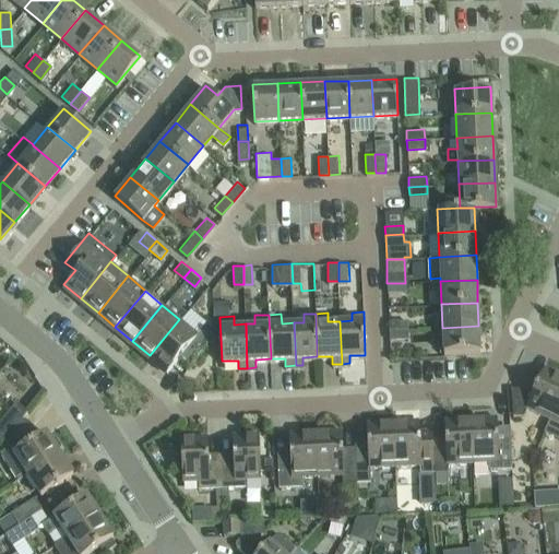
[(389,331),(407,330),(407,318),(389,319),(389,331)]
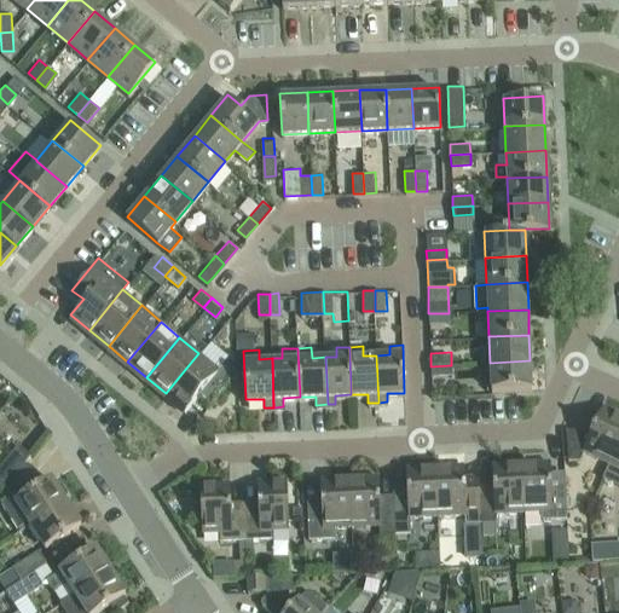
[(214,365),(198,353),(166,393),(185,409),(197,394),(208,403),(235,370),(220,358),(214,365)]
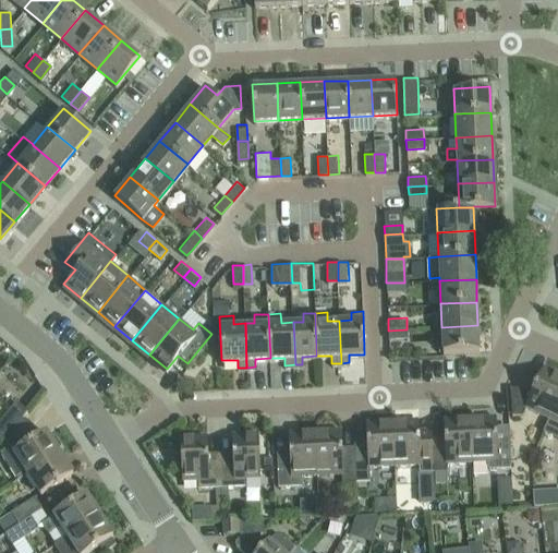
[(443,350),(478,348),(477,325),(441,327),(443,350)]
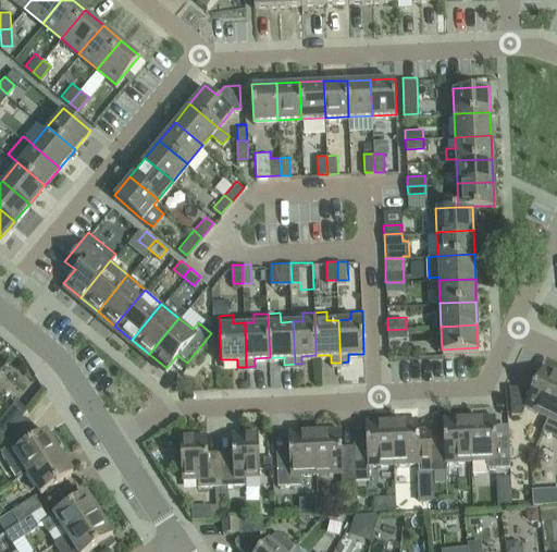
[(547,415),(556,394),(556,370),(542,364),(532,387),(528,384),(509,385),(511,413),(522,412),(525,404),(547,415)]
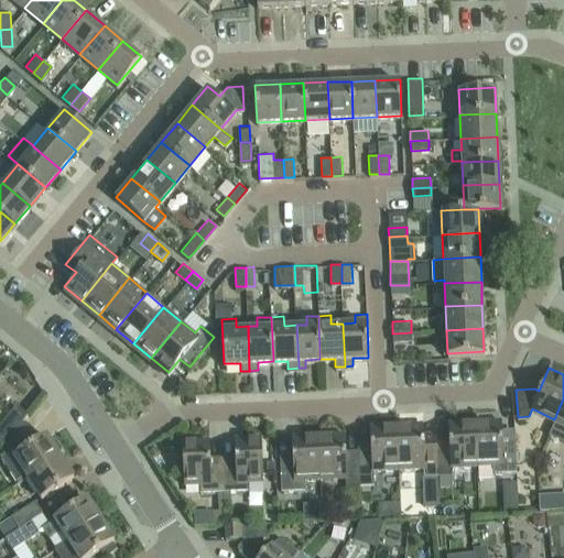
[(563,398),(554,419),(555,419),(550,433),(563,439),(563,398)]
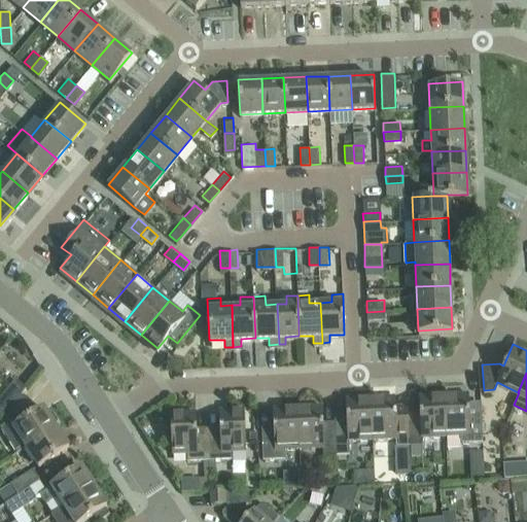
[(20,390),(26,384),(15,376),(0,393),(0,409),(3,411),(20,390)]
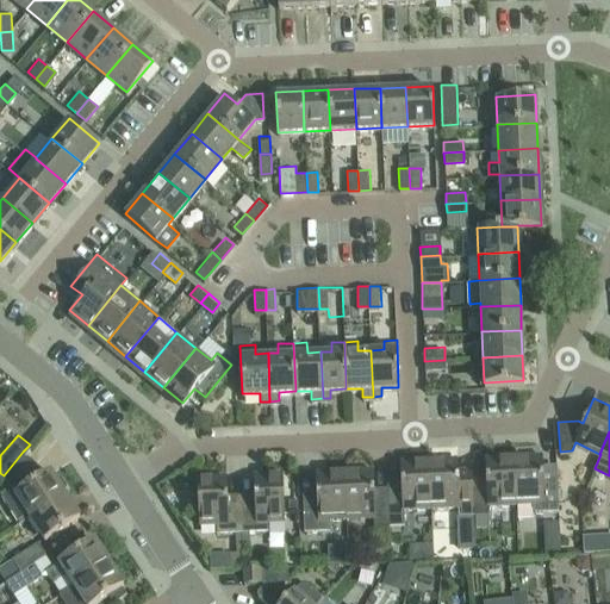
[(35,461),(23,452),(4,475),(13,484),(1,492),(20,521),(29,515),(64,492),(63,490),(64,489),(67,484),(61,474),(55,474),(54,475),(50,469),(33,480),(27,471),(35,461)]
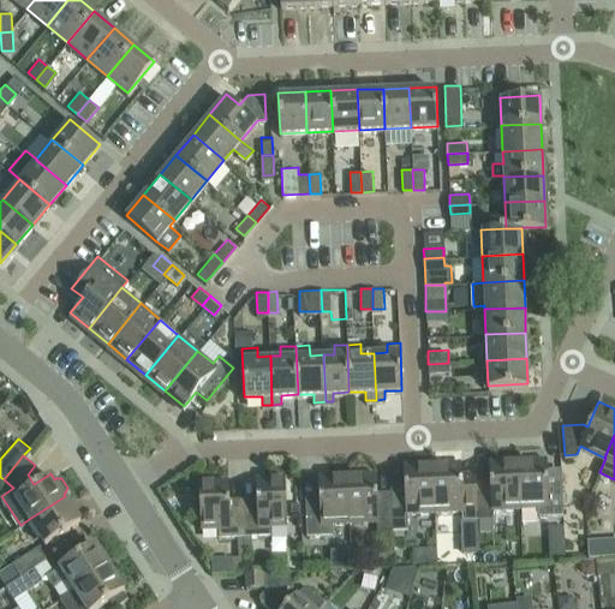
[(548,484),(547,457),(518,458),(520,506),(537,505),(537,511),(542,514),(548,513),(563,513),(562,484),(548,484)]
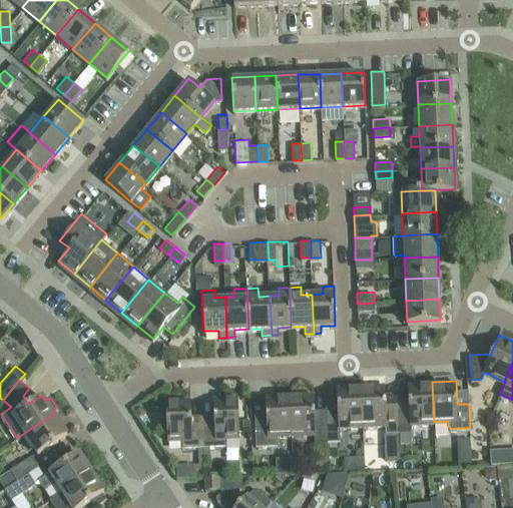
[(398,431),(411,430),(411,423),(434,422),(432,382),(408,383),(409,406),(397,407),(398,431)]
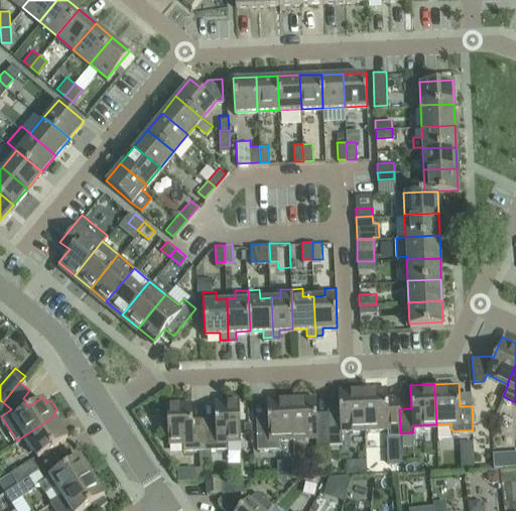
[(388,434),(400,433),(399,409),(398,394),(387,394),(387,386),(363,387),(364,427),(387,426),(388,434)]
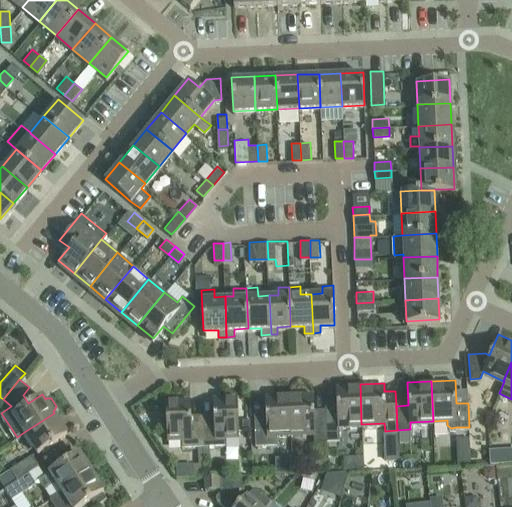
[(326,439),(339,439),(339,425),(361,424),(360,384),(336,385),(337,414),(326,415),(326,439)]
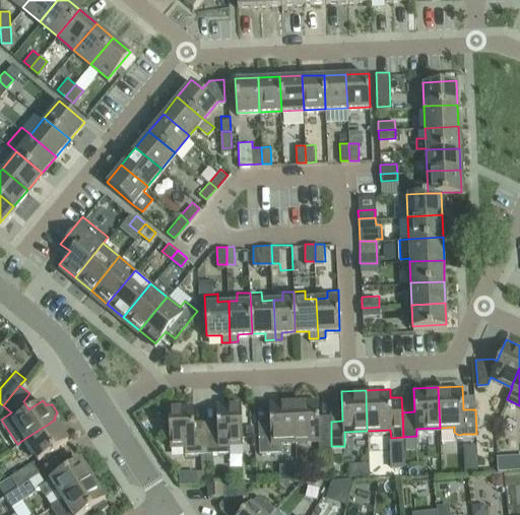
[(319,423),(318,398),(294,399),(296,440),(318,439),(318,447),(331,446),(331,422),(319,423)]
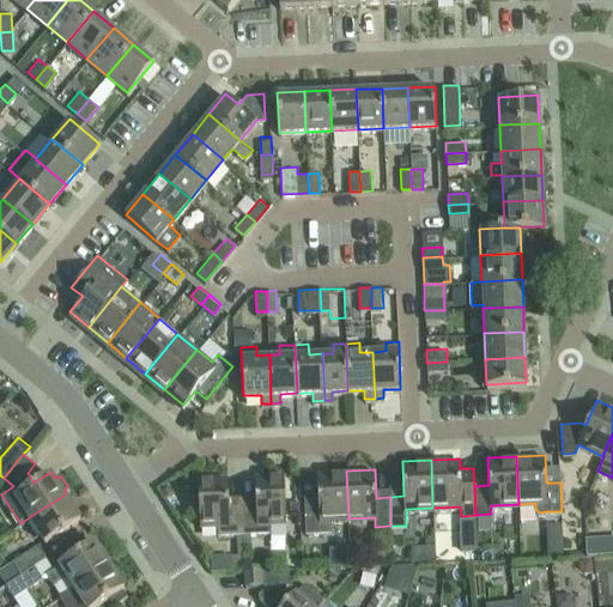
[(305,532),(332,530),(332,520),(349,519),(346,471),(317,472),(319,501),(304,501),(305,532)]
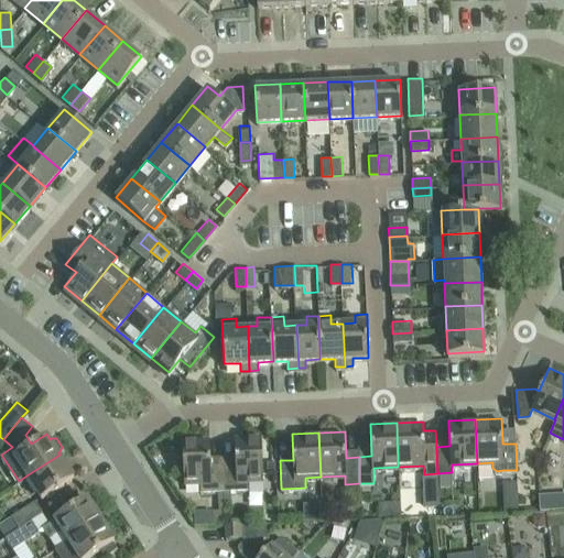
[(224,490),(248,489),(248,480),(263,480),(261,435),(235,436),(236,462),(223,462),(224,490)]
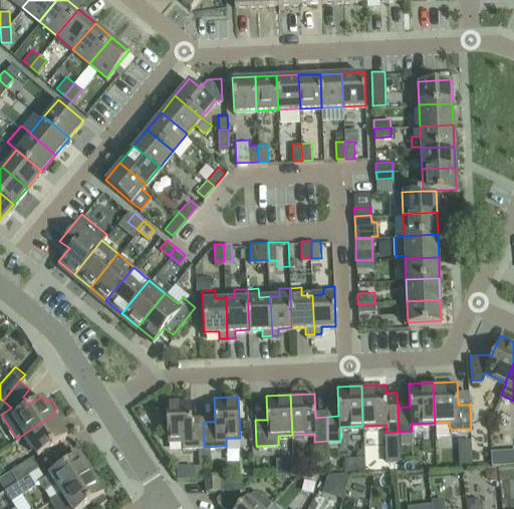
[(192,423),(191,399),(166,400),(168,440),(182,440),(182,448),(204,447),(203,422),(192,423)]
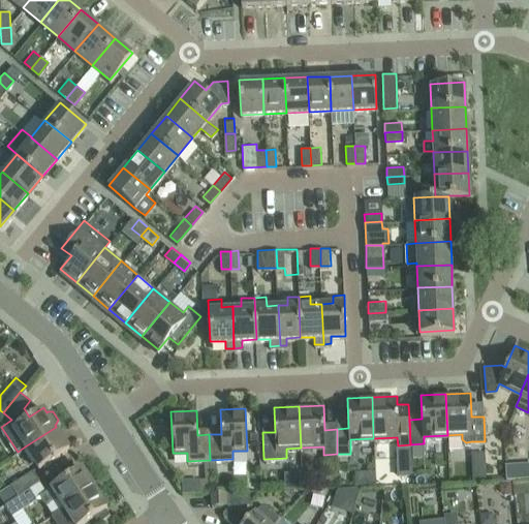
[(38,466),(69,447),(56,427),(25,447),(38,466)]
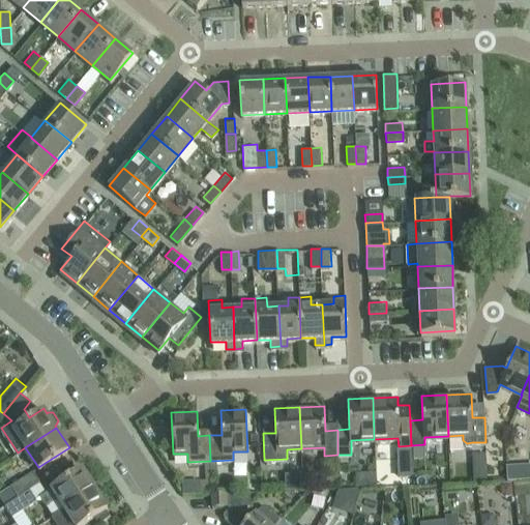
[(53,514),(95,487),(83,467),(51,488),(39,495),(46,504),(47,504),(53,514)]
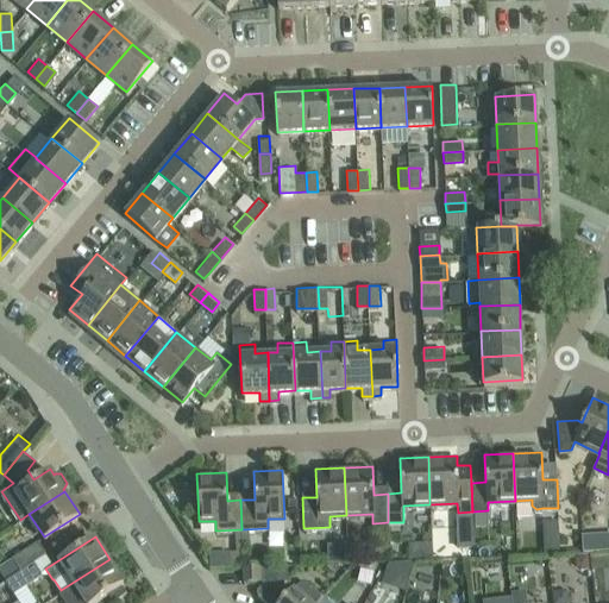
[(558,536),(544,536),(545,551),(559,551),(558,536)]
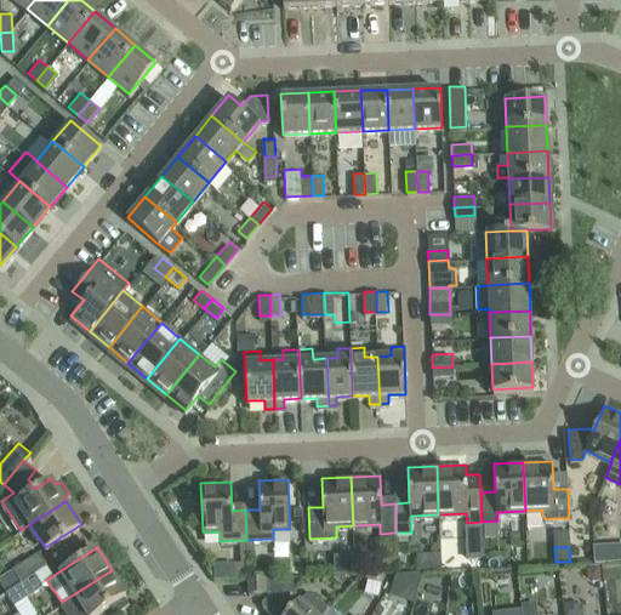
[(12,567),(21,580),(34,570),(47,562),(39,548),(12,567)]
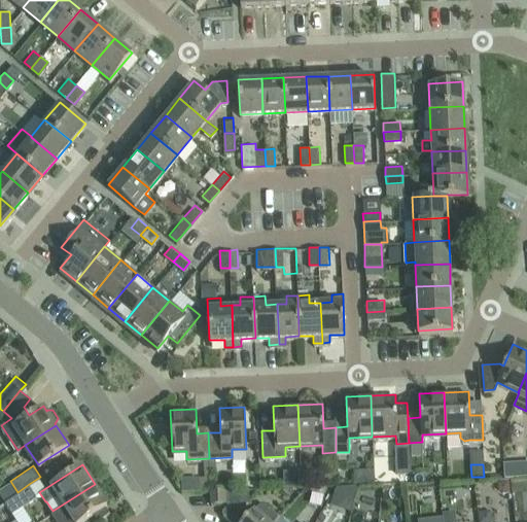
[(328,480),(322,491),(335,497),(341,486),(328,480)]
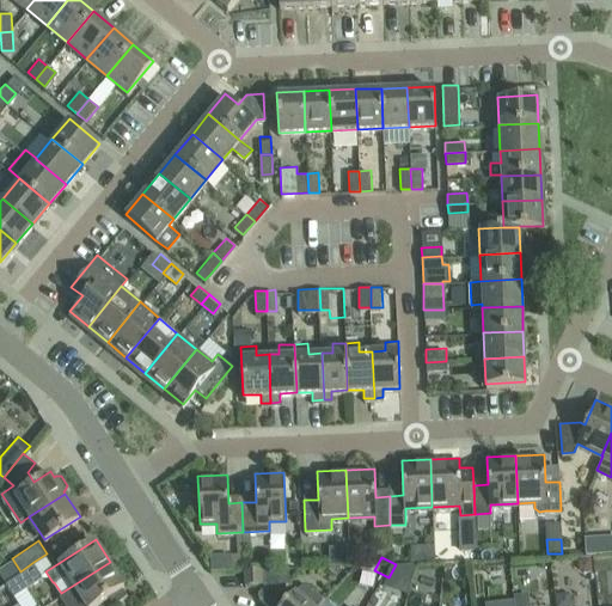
[(0,564),(0,571),(4,577),(17,569),(11,558),(0,564)]
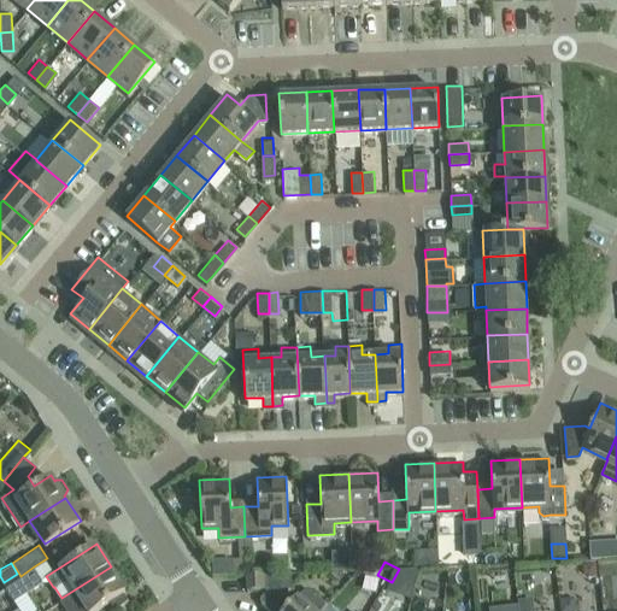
[(423,585),(441,583),(441,565),(423,567),(423,585)]
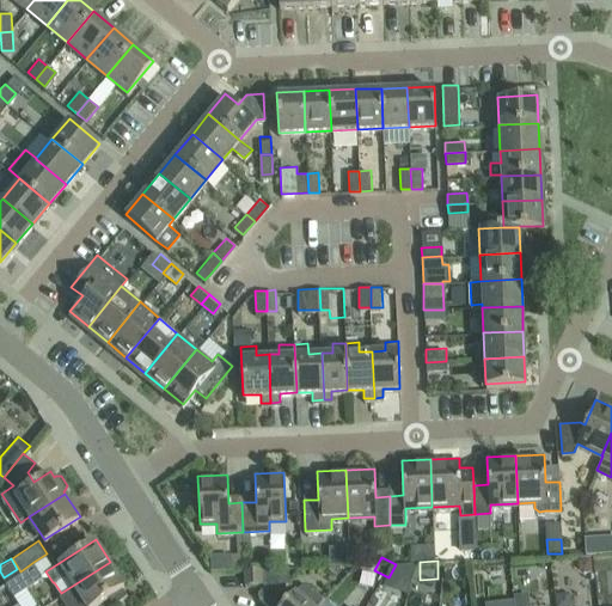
[(13,594),(42,575),(34,562),(20,571),(5,581),(13,594)]
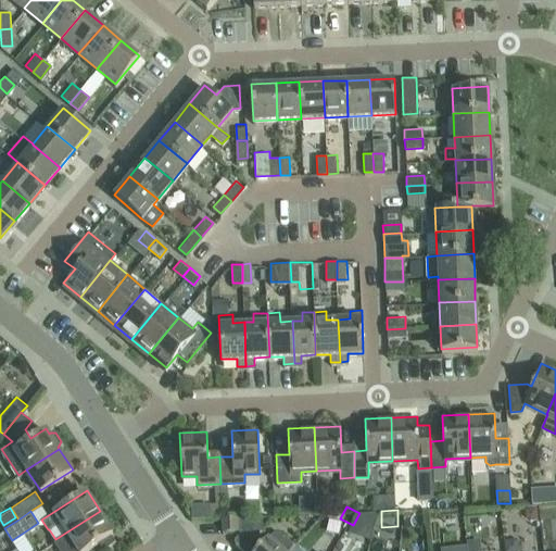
[(112,542),(108,535),(113,531),(100,511),(55,539),(54,539),(62,550),(81,550),(99,540),(103,548),(112,542)]
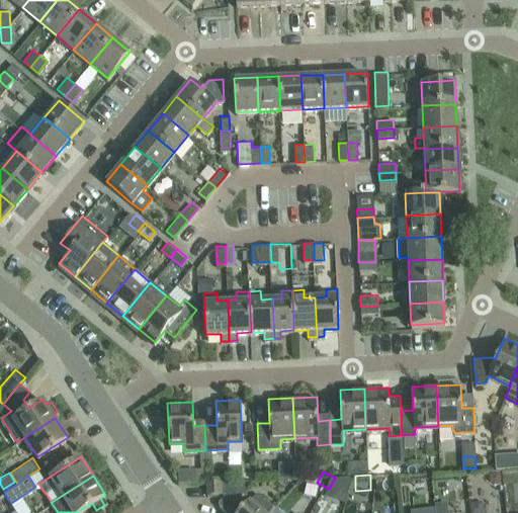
[(239,480),(239,479),(207,481),(208,494),(245,492),(244,479),(239,480)]
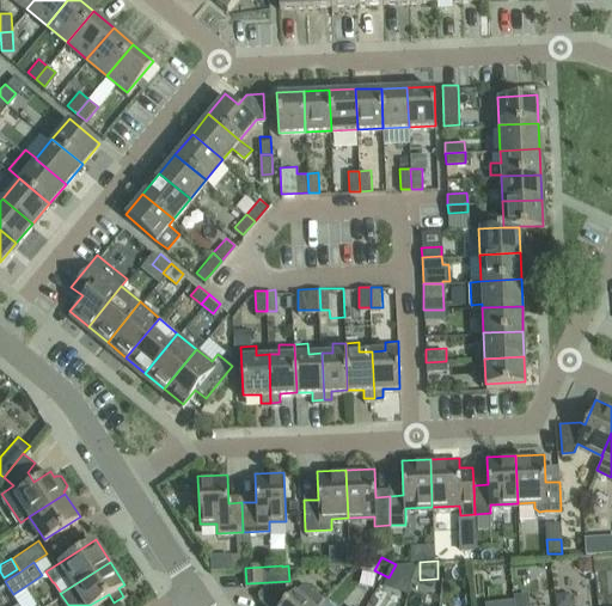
[(316,605),(325,597),(308,582),(301,583),(293,592),(286,586),(262,587),(258,592),(259,598),(269,605),(316,605)]
